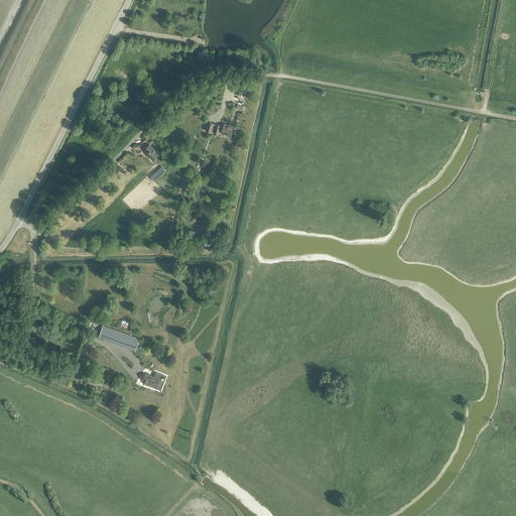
[(211,130),(214,131),(214,132),(218,134),(219,131),(222,131),(222,132),(230,135),(233,125),(231,125),(231,126),(224,124),(223,127),(220,126),(221,125),(216,124),(216,125),(213,124),(213,123),(209,122),(206,130),(211,132),(211,130)]
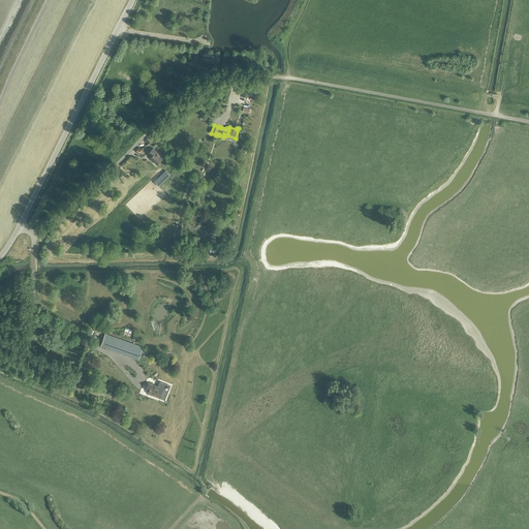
[(152,160),(156,164),(163,158),(153,148),(148,153),(151,156),(149,158),(152,160)]
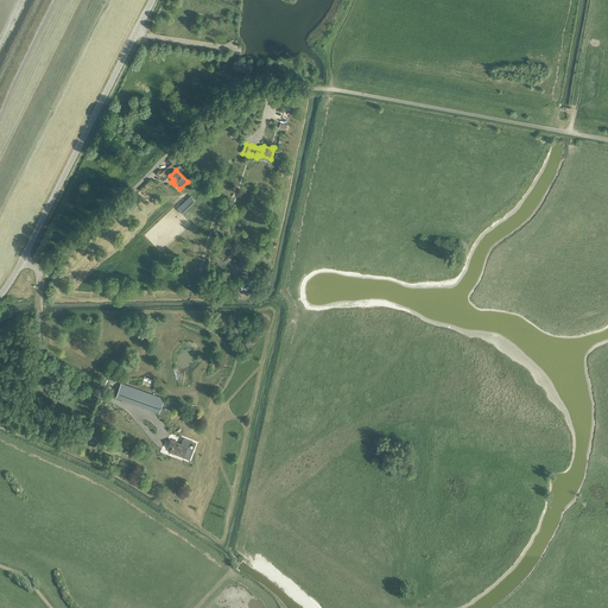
[(187,210),(196,201),(191,196),(188,198),(190,201),(183,207),(187,210)]
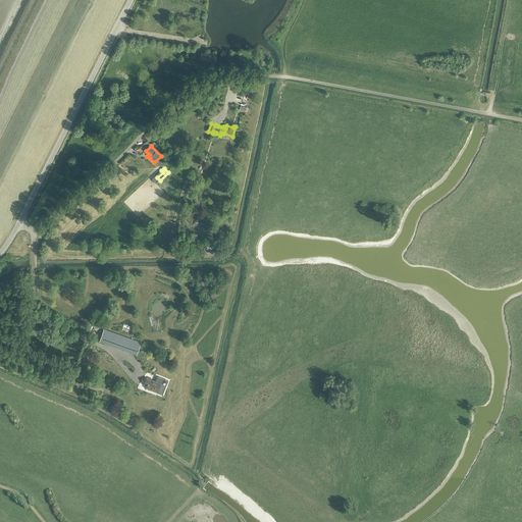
[(100,342),(137,355),(141,343),(104,329),(100,342)]
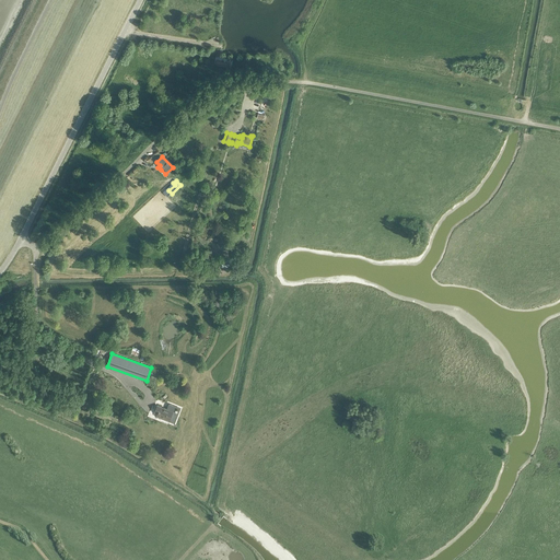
[(156,416),(170,420),(173,412),(158,406),(154,412),(158,413),(156,416)]
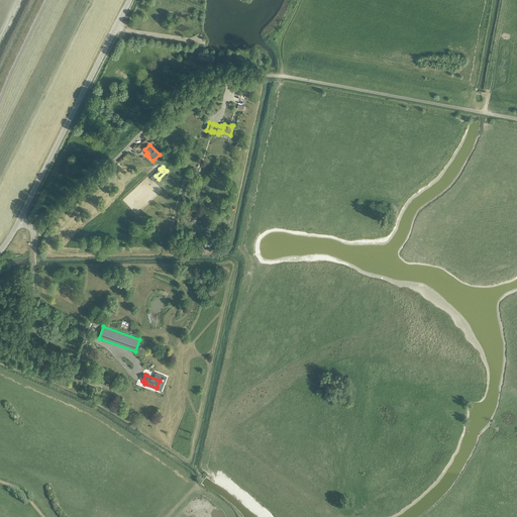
All buildings are outlined.
